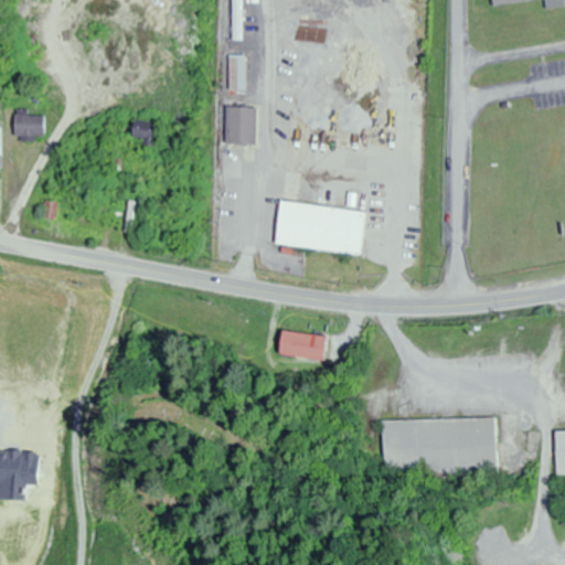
[(564,0),(492,0),(493,6),(540,0),(546,0),(548,10),(564,7),(564,0)]
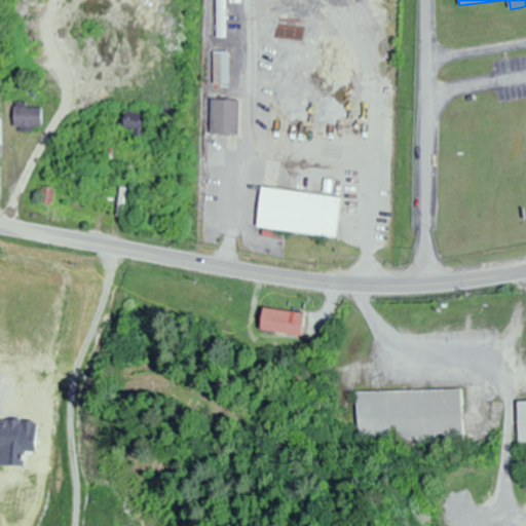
[(212,52),(213,85),(228,85),(228,51),(212,52)]
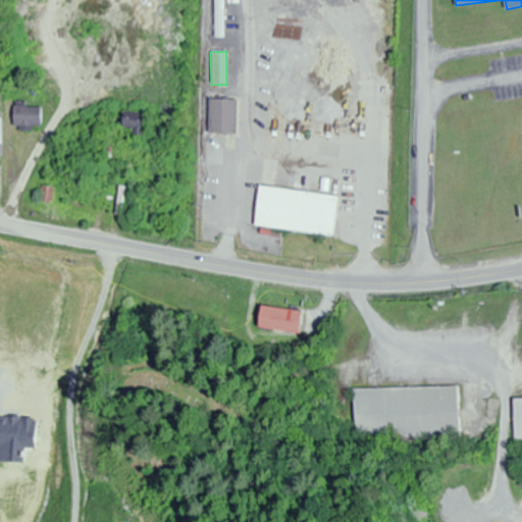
[(235,100),(207,100),(207,135),(235,135),(235,100)]
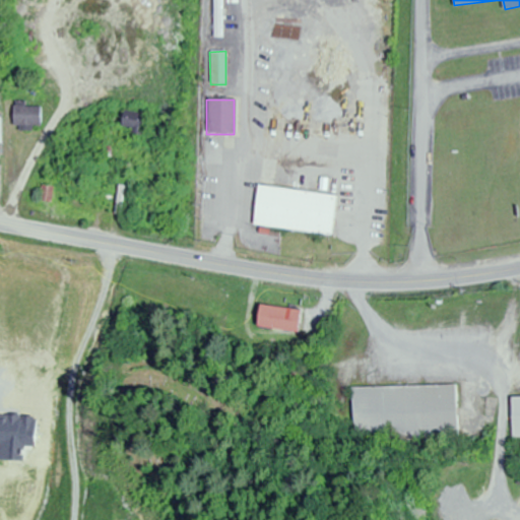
[(40,129),(40,105),(11,105),(11,129),(40,129)]
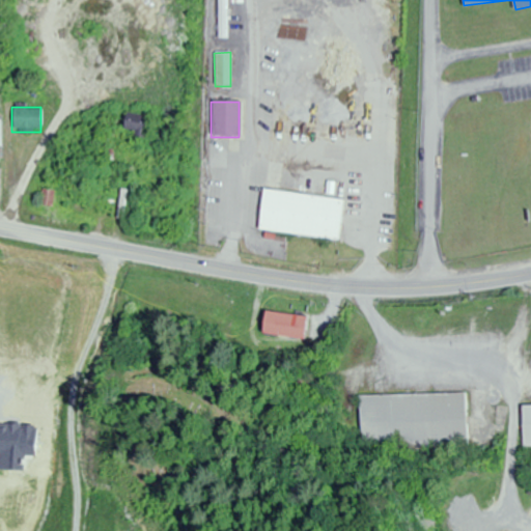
[(144,138),(148,117),(124,113),(121,133),(144,138)]
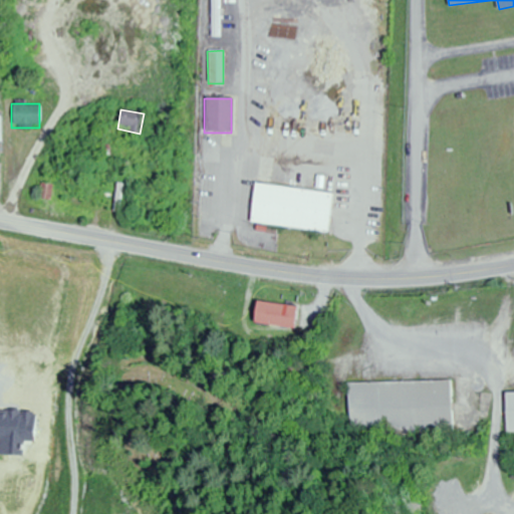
[(37,199),(48,200),(50,186),(39,185),(37,199)]
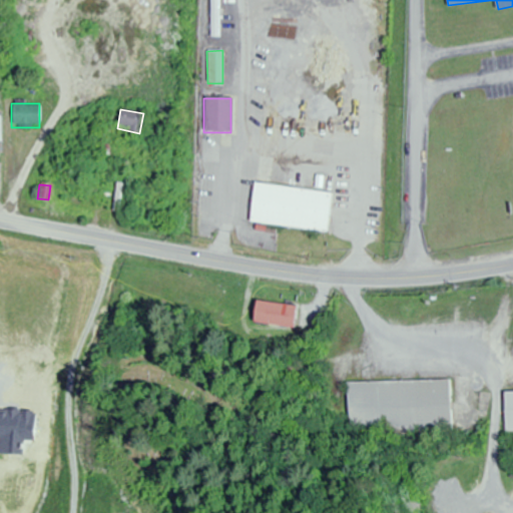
[(251,184),(247,223),(326,231),(330,192),(251,184)]
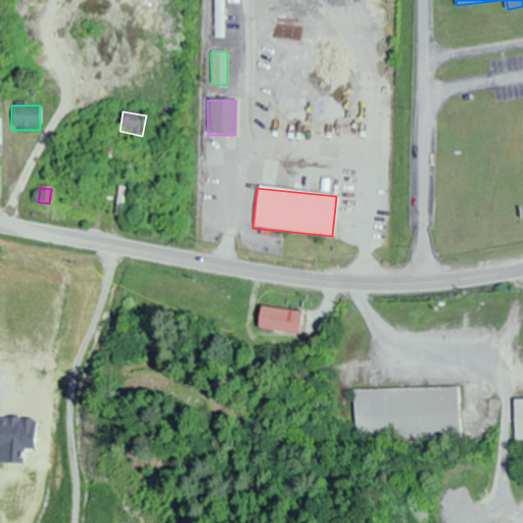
[(254,330),(297,336),(300,313),(257,307),(254,330)]
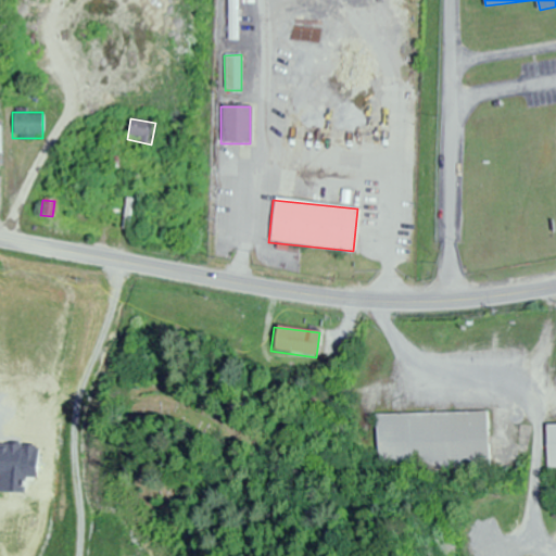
[(374,414),(375,469),(487,467),(487,413),(374,414)]
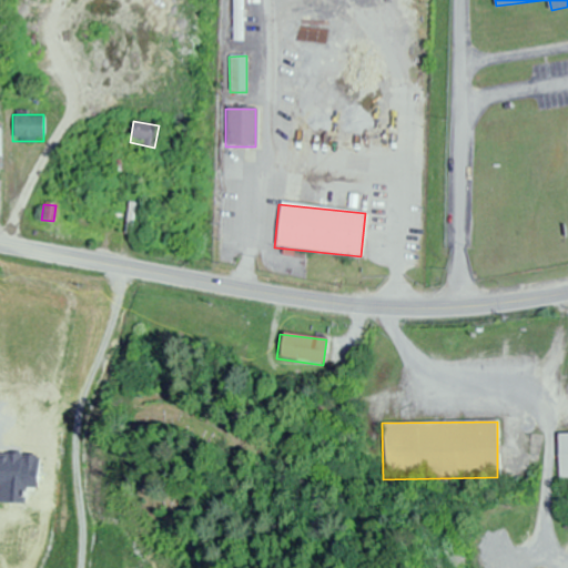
[(567,435),(557,435),(557,478),(567,478),(567,435)]
